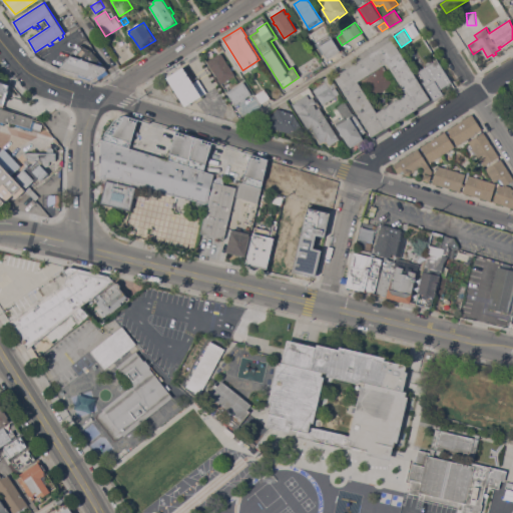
[(318,47),(316,43),(330,34),(341,50),(328,58),(320,45),(318,47)]
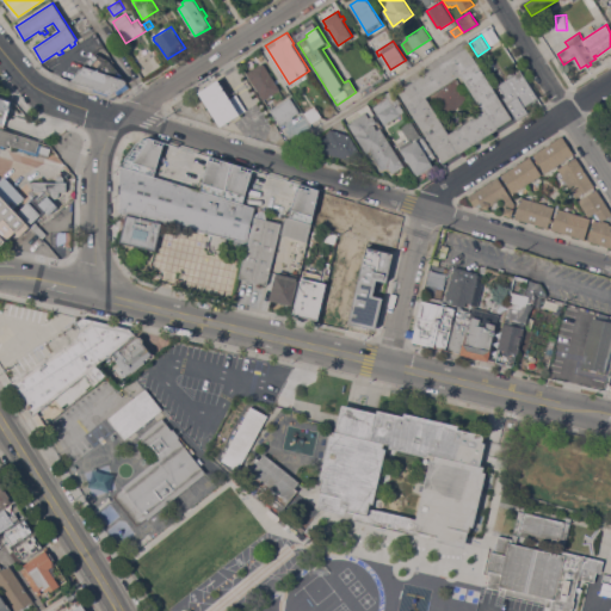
[(397,91),(468,47),(513,118),(498,128),(499,129),(460,154),(458,153),(443,162),(397,91)]
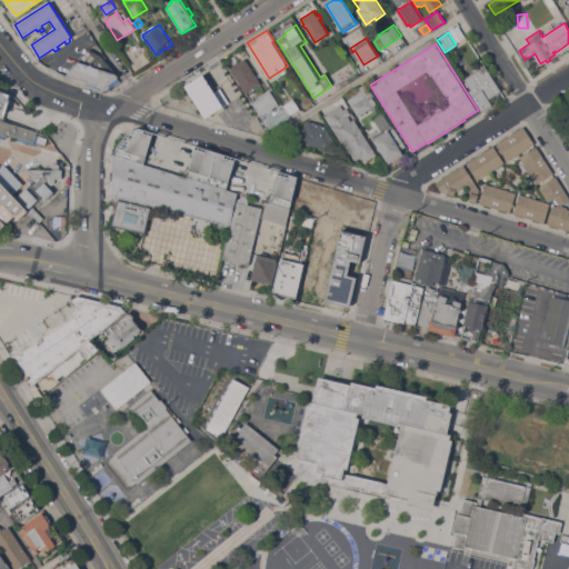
[(89,49),(102,56),(119,77),(102,87),(87,82),(88,81),(66,75),(89,49)]
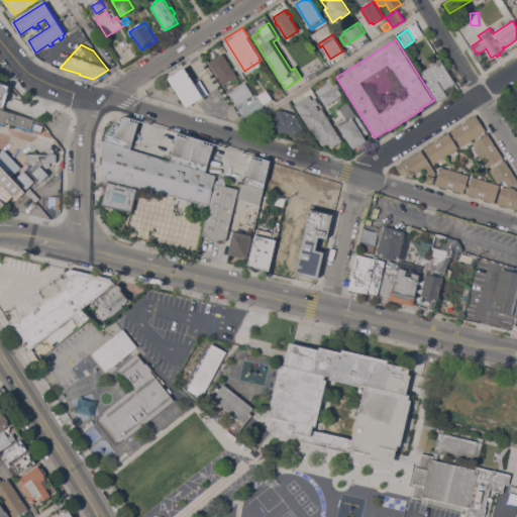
[(237,76),(223,85),(209,62),(223,53),(237,76)]
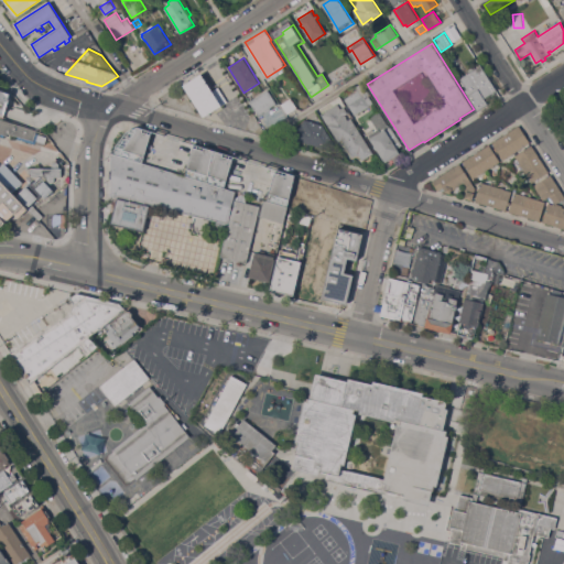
[(497,90),(495,91),(497,94),(492,96),(490,94),(486,96),(489,100),(487,101),(488,105),(478,111),(465,90),(466,89),(458,76),(477,64),(478,66),(480,65),(497,90)]
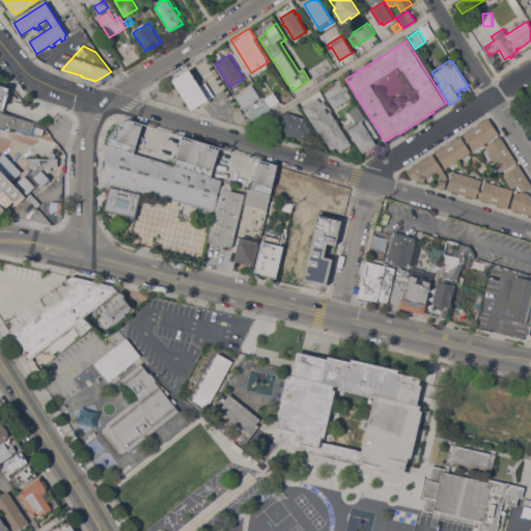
[(214,96),(192,109),(174,79),(190,70),(200,86),(205,83),(214,96)]
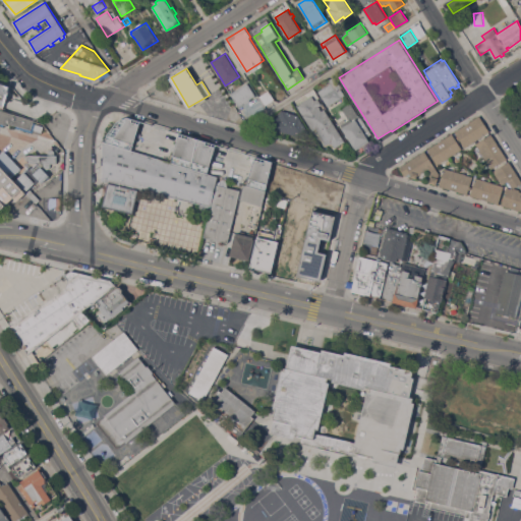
[(319,92),(320,91),(317,87),(335,76),(342,88),(341,88),(345,95),(328,106),(319,92)]
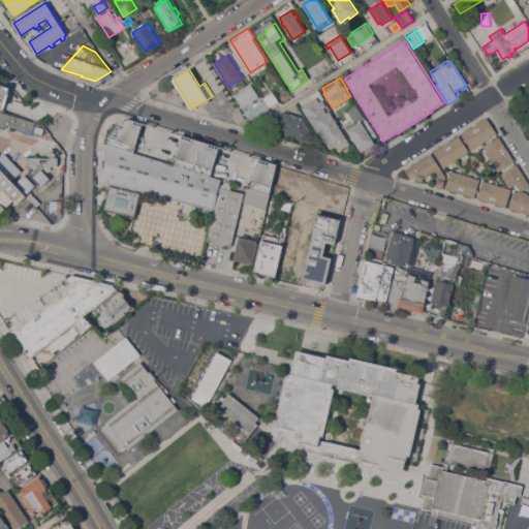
[(0,83),(10,87),(8,92),(9,93),(5,106),(2,105),(2,106),(0,105),(0,83)]
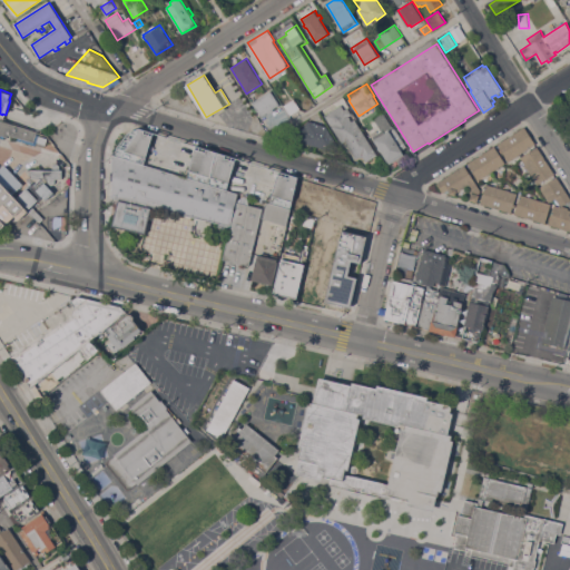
[(272,90),(281,105),(274,108),(275,110),(268,114),(267,112),(261,116),(252,102),(272,90)]
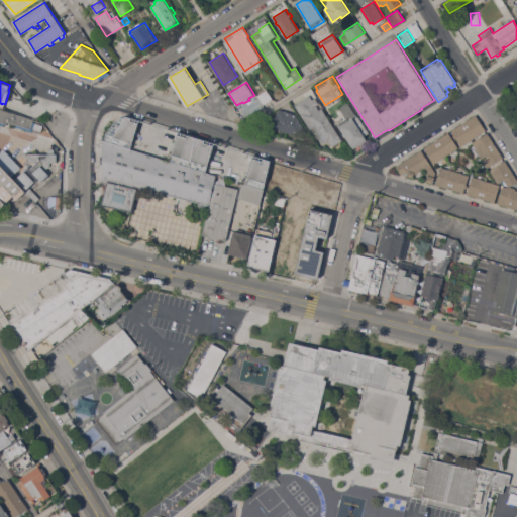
[(273,99),(264,105),(257,95),(267,89),(273,99)]
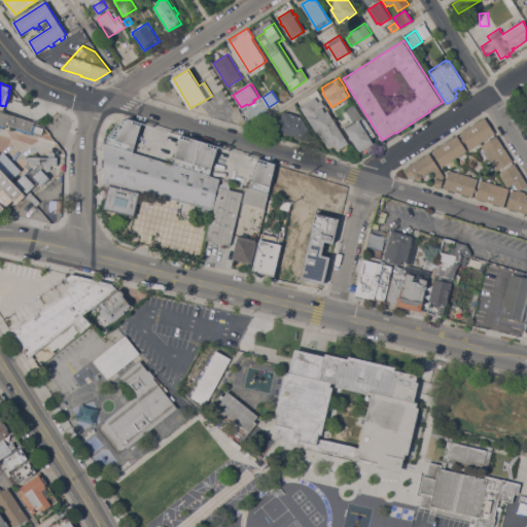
[(319,101),(322,99),(325,105),(322,107),(325,112),(328,110),(349,143),(334,152),(320,131),(317,133),(301,106),(316,97),(319,101)]
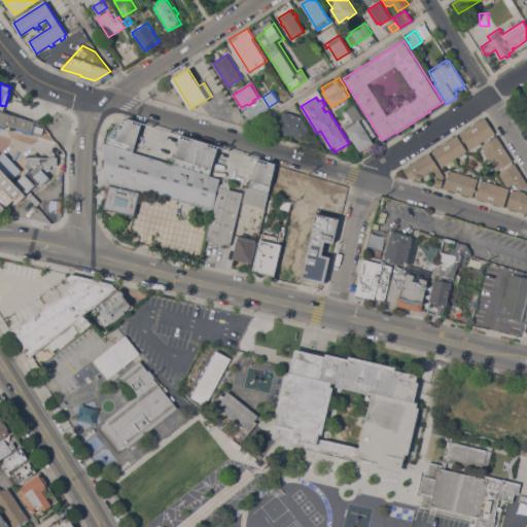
[(365,120),(361,123),(362,125),(367,121),(378,137),(369,143),(371,146),(365,149),(363,146),(359,149),(346,129),(347,129),(345,126),(353,120),(346,109),(354,104),(365,120)]
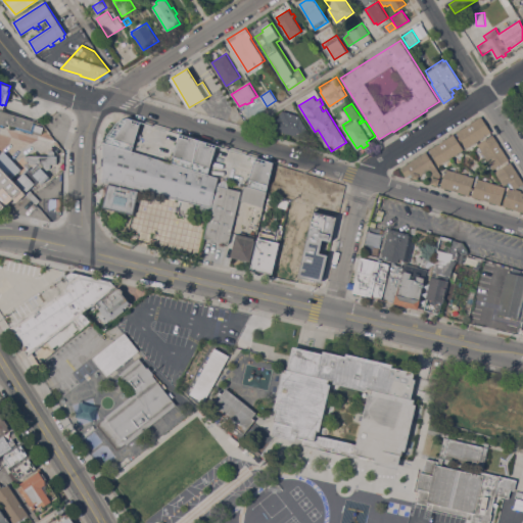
[(0,110),(34,122),(34,123),(36,124),(33,133),(16,128),(16,126),(7,123),(7,126),(5,125),(4,127),(1,126),(1,124),(0,123),(0,110)]
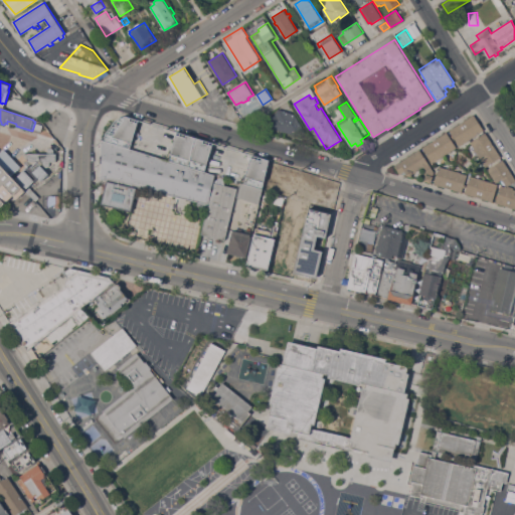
[(296,115),(306,130),(304,137),(262,125),(264,118),(268,119),(269,116),(276,118),(279,109),(296,114),(296,115)]
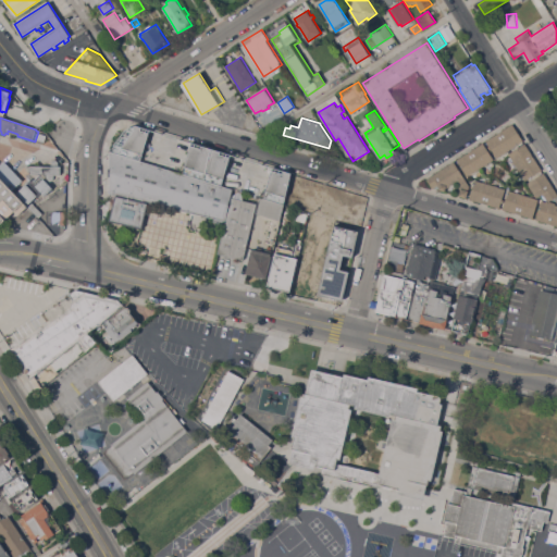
[(226,224),(214,221),(214,219),(214,218),(148,202),(147,203),(141,227),(110,221),(115,196),(115,195),(111,194),(111,152),(111,149),(126,128),(135,125),(150,130),(140,161),(181,173),(183,164),(185,165),(192,143),(212,149),(231,155),(222,185),(234,188),(233,189),(231,197),(232,197),(226,222),(226,224)]
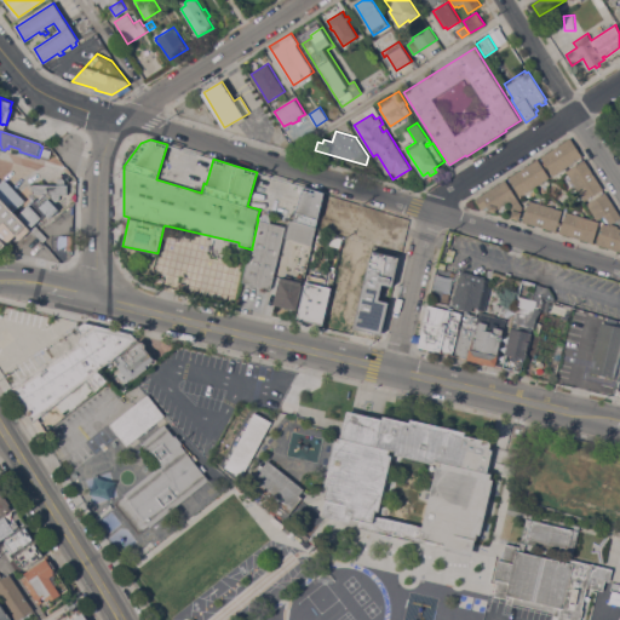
[(583,156),(554,176),(543,158),(572,139),(583,156)]
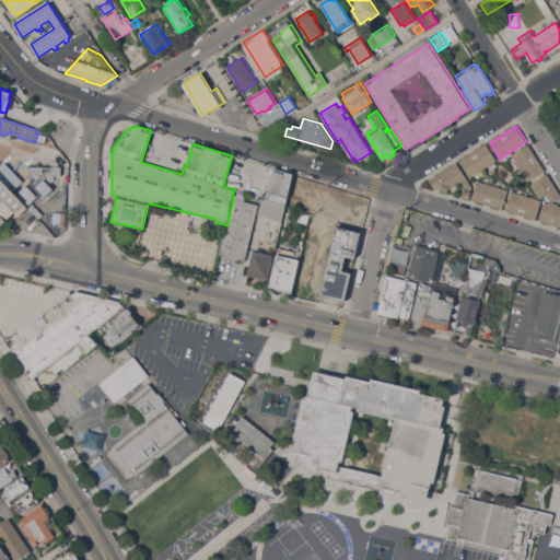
[(497,160),(470,177),(461,162),(487,144),(497,160)]
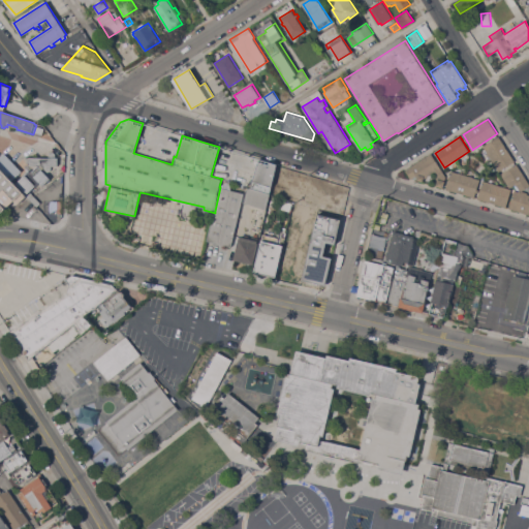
[(515,161),(499,170),(484,146),(498,136),(515,161)]
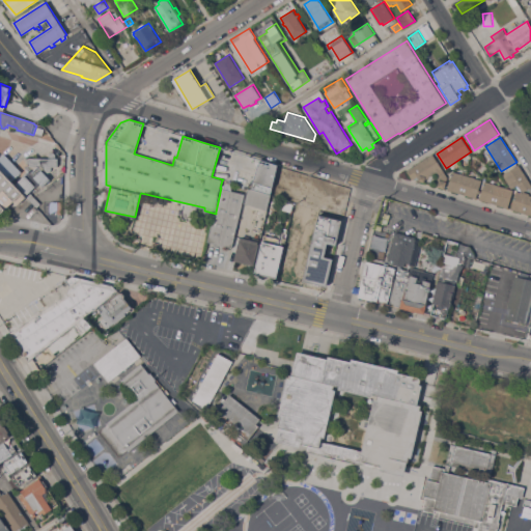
[(49,158),(49,156),(50,154),(51,152),(53,152),(55,152),(56,155),(56,156),(56,158),(58,158),(58,166),(52,166),(52,170),(51,171),(49,172),(48,172),(46,171),(45,170),(45,166),(29,166),(29,163),(27,163),(27,158),(29,158),(49,158)]
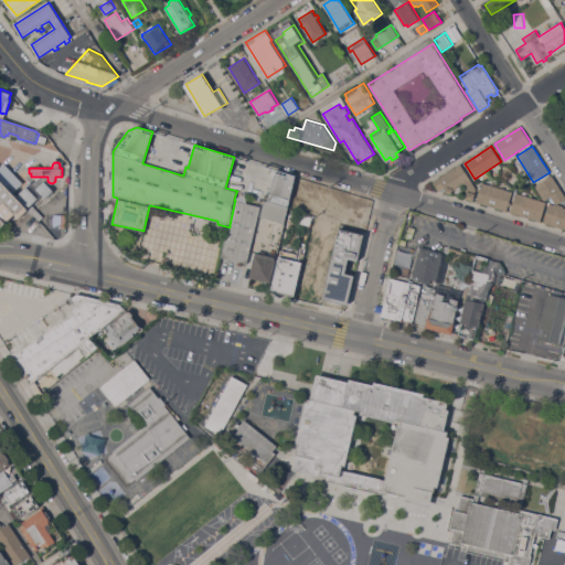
[(0,168),(4,163),(23,182),(13,192),(18,195),(28,187),(39,198),(28,208),(29,209),(29,210),(0,179),(0,168)]
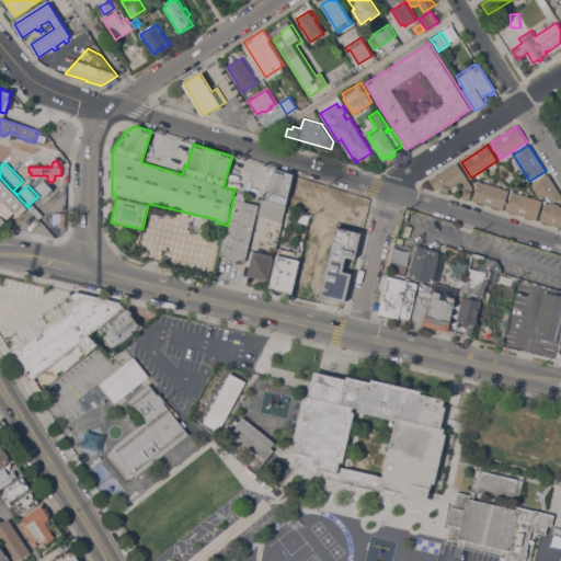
[(470,199),(462,196),(465,190),(459,183),(449,190),(448,193),(443,191),(443,189),(442,186),(437,190),(431,181),(458,163),(473,187),(470,199)]
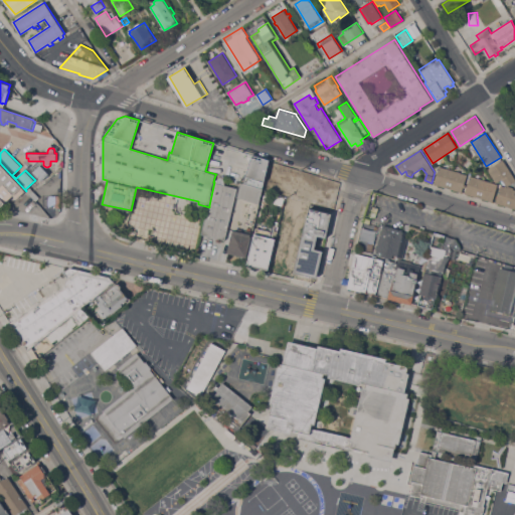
[(240,183),(241,182),(243,183),(252,155),(270,160),(263,190),(260,203),(237,197),(240,183)]
